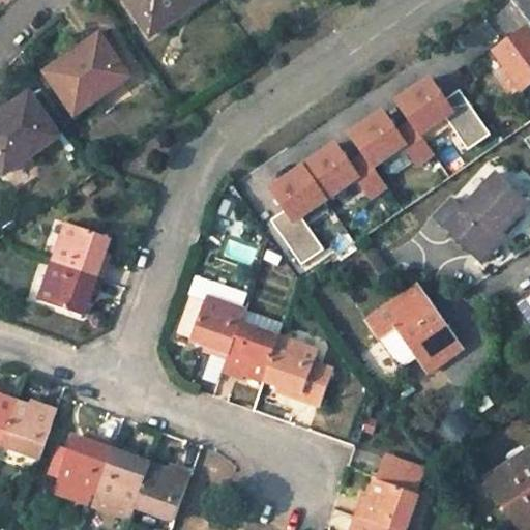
[(199,0),(124,0),(149,35),(199,0)]
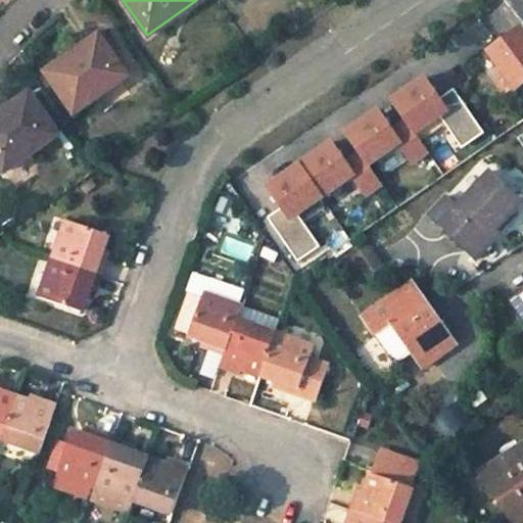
[(522,34),(520,30),(488,52),(498,66),(512,86),(515,91),(522,85),(522,34)]
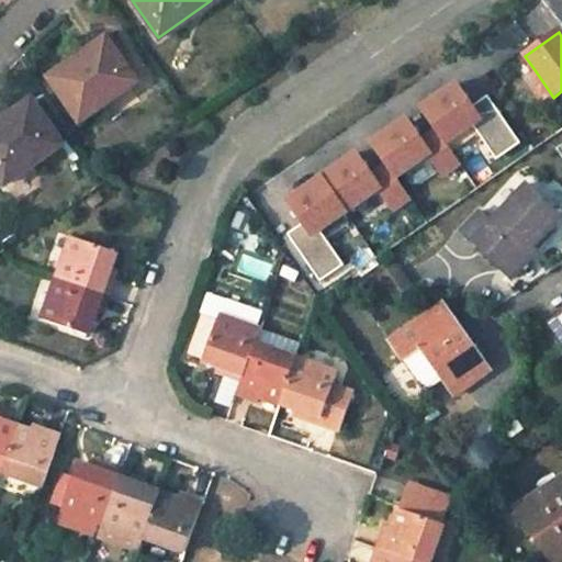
[(105,36),(67,64),(70,68),(109,42),(105,36)]
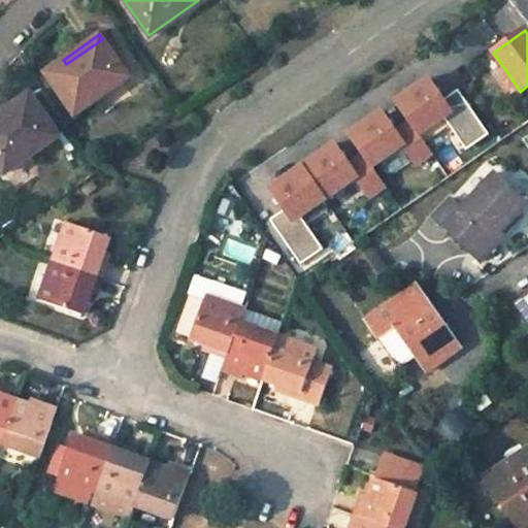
[(63,60),(45,71),(73,112),(128,75),(102,39),(66,64),(63,60)]
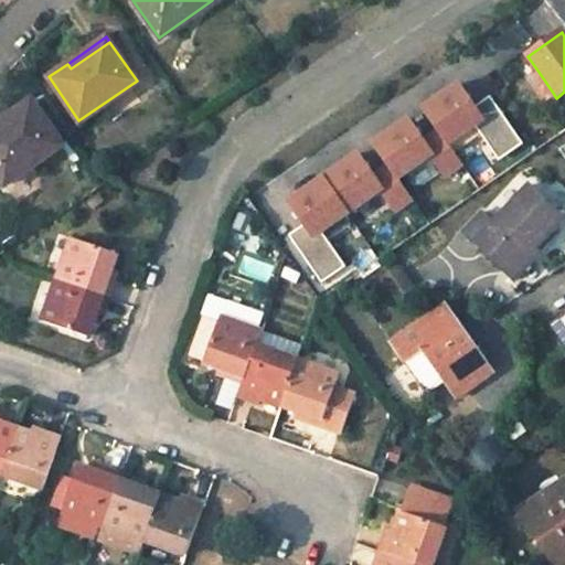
[(459,85),(425,109),(440,131),(449,145),(476,127),(500,161),(524,145),(491,97),(475,108),(459,85)]
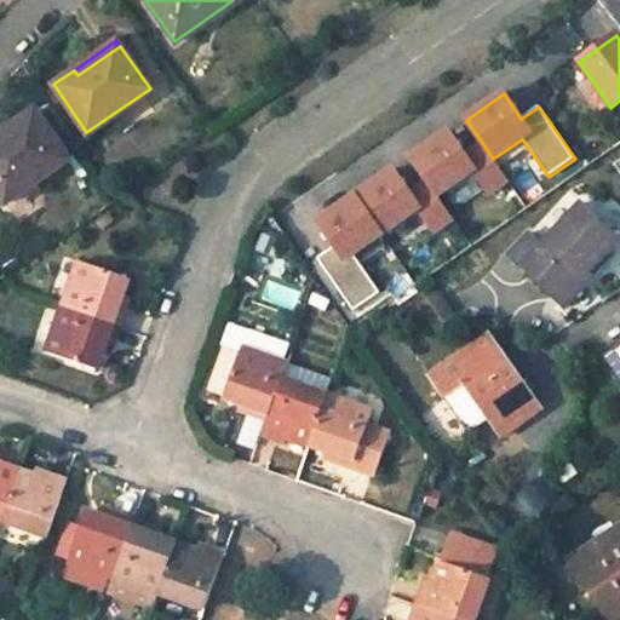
[(68,159),(35,110),(15,125),(18,130),(0,142),(0,193),(5,201),(68,159)]
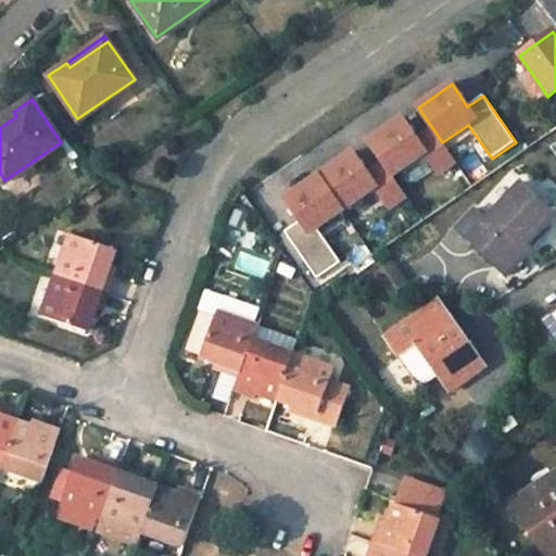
[(0,127),(16,116),(13,112),(0,119),(0,127)]
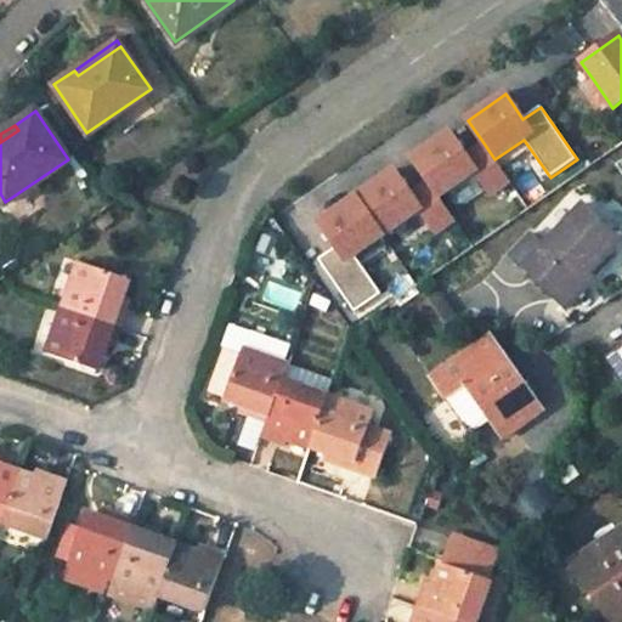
[(450,133),(412,158),(429,184),(439,198),(476,173),(492,196),(510,182),(495,159),(485,145),(468,157),(450,133)]
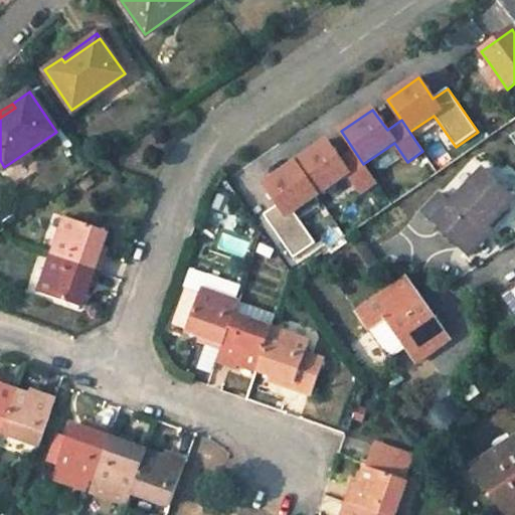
[(327,141),(295,163),(318,195),(348,174),(361,193),(376,183),(363,164),(355,152),(341,162),(327,141)]
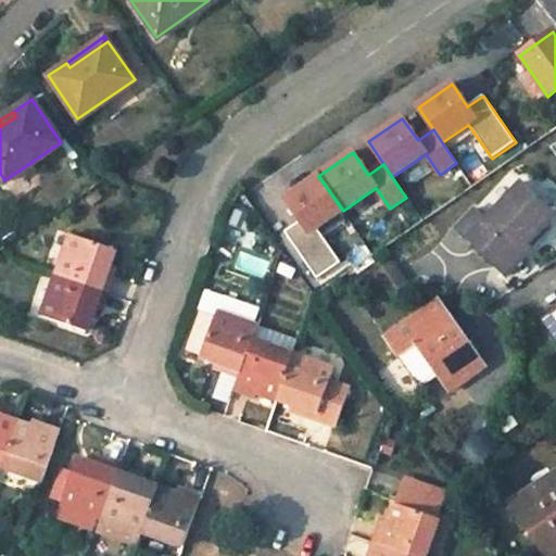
[(343,211),(318,176),(283,201),(299,223),(282,234),(317,279),(341,263),(317,229),(343,211)]
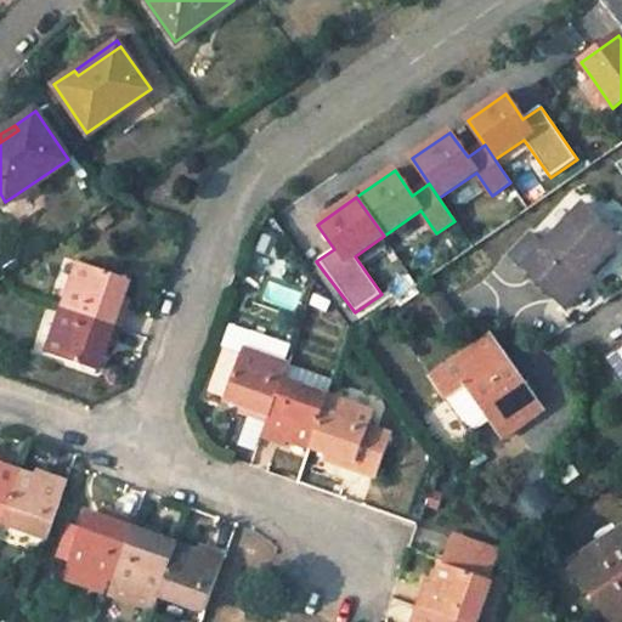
[(584,205),(524,269),(557,300),(586,270),(589,275),(621,241),(584,205)]
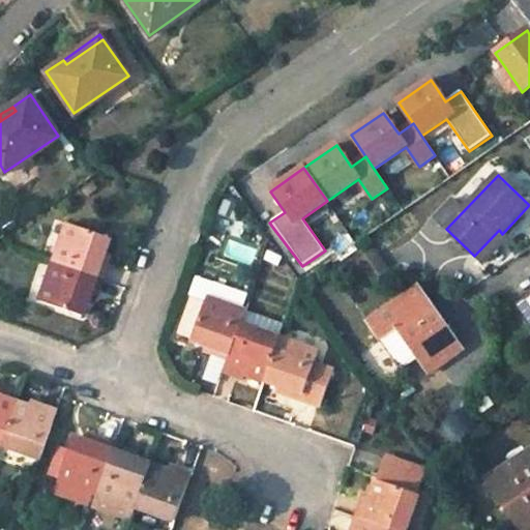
[(97,277),(105,259),(100,256),(107,237),(65,223),(52,261),(97,277)]
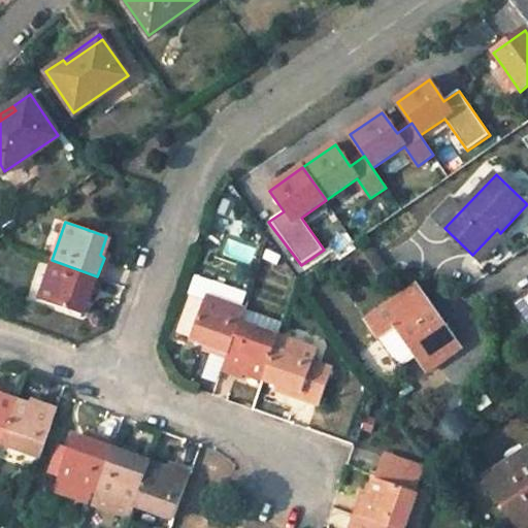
[(472,255),(482,263),(506,237),(500,233),(497,229),(472,255)]
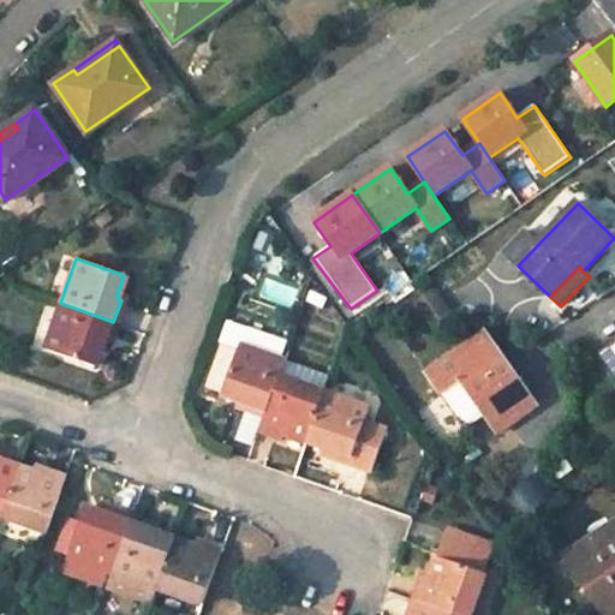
[(441,320),(449,314),(435,293),(427,299),(441,320)]
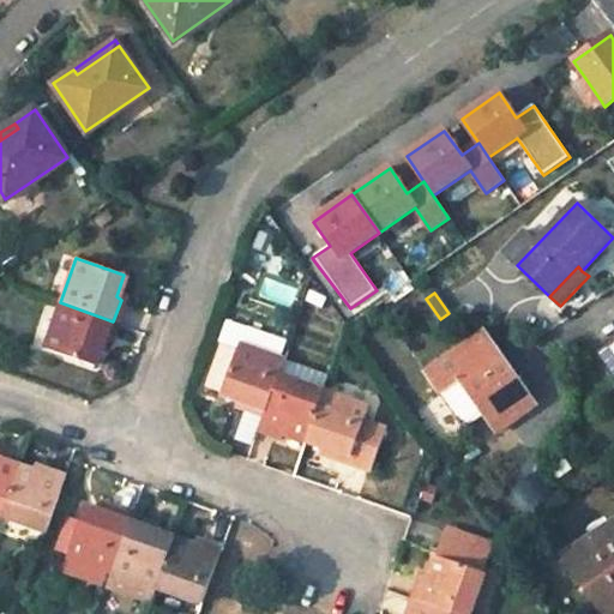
[(426,299),(419,304),(433,325),(440,319),(426,299)]
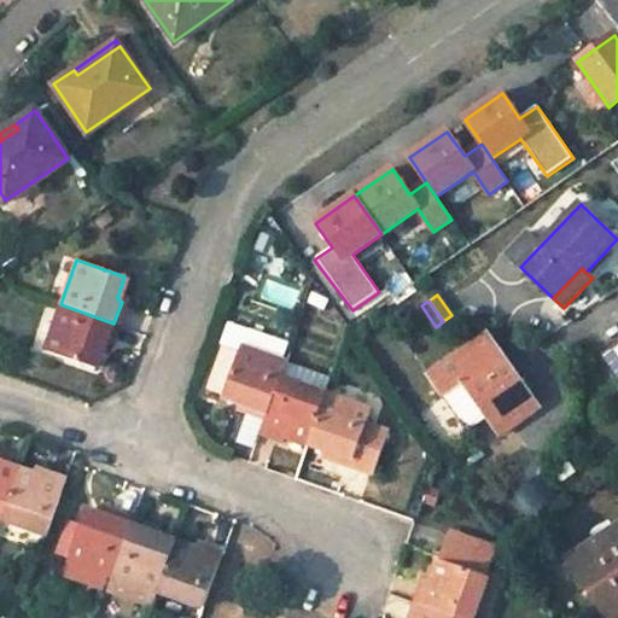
[(92,366),(100,344),(106,347),(114,324),(60,304),(44,348),(92,366)]
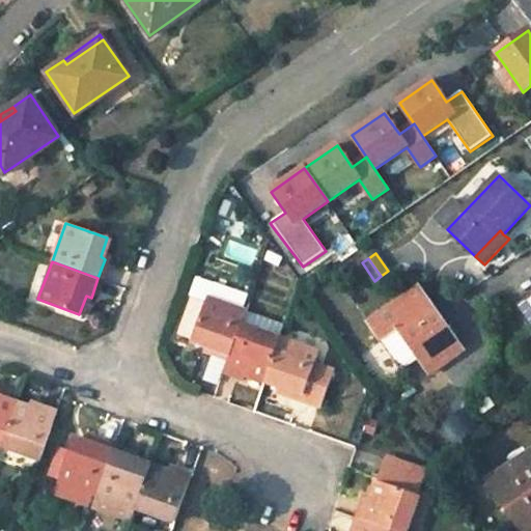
[(242,325),(246,313),(243,312),(247,299),(216,287),(211,300),(206,299),(204,305),(192,340),(211,347),(210,353),(229,360),(232,351),(242,325)]
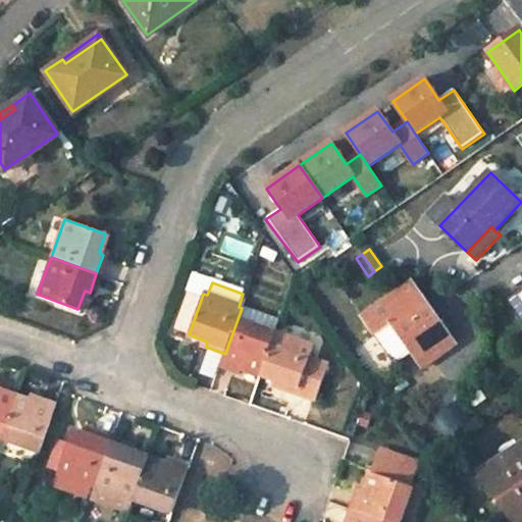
[(362,315),(374,334),(390,324),(411,353),(421,368),(455,345),(412,284),(397,295),(395,293),(362,315)]
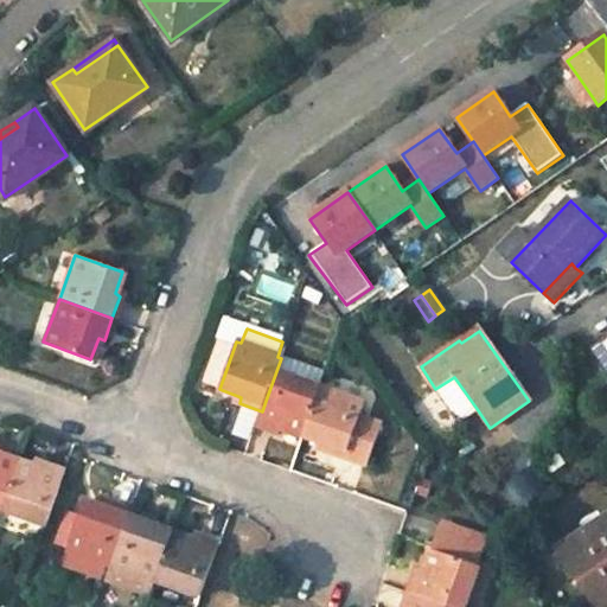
[(606,340),(595,350),(606,366),(606,340)]
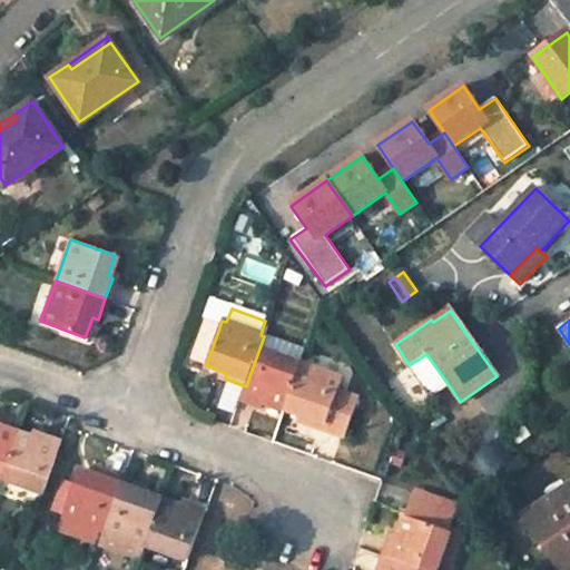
[(206,365),(219,327),(206,322),(192,360),(206,365)]
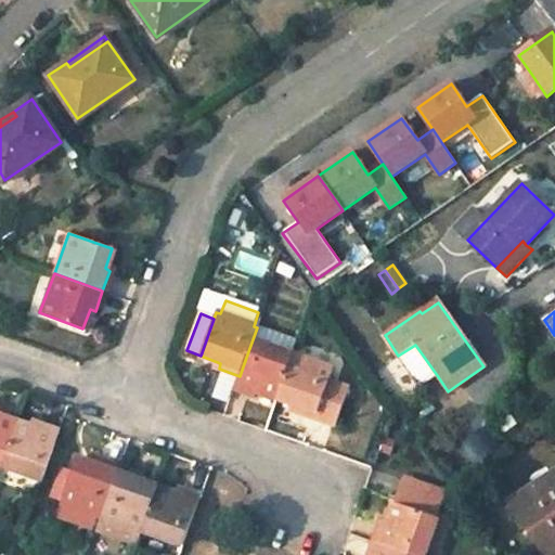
[(235,388),(255,396),(257,390),(278,398),(293,355),(253,339),(243,366),(240,376),(235,388)]
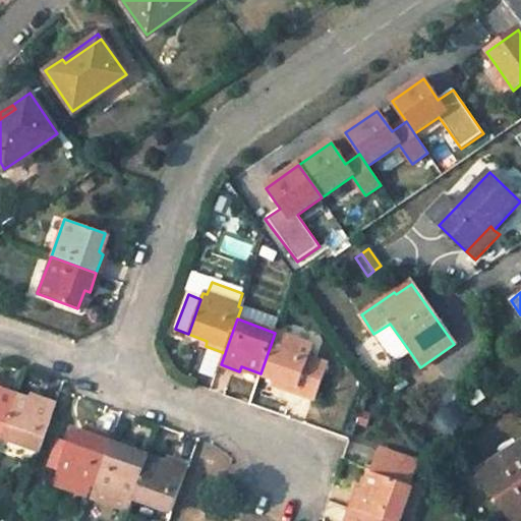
[(390,324),(373,334),(395,363),(410,352),(390,324)]
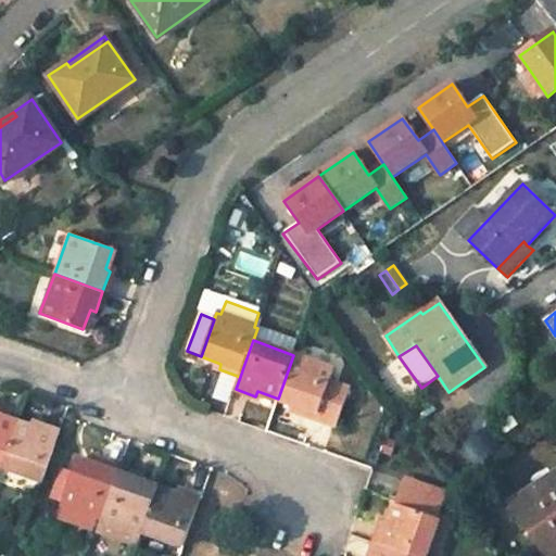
[(278,399),(299,406),(297,412),(337,427),(351,390),(329,382),(333,370),(293,355),(278,399)]
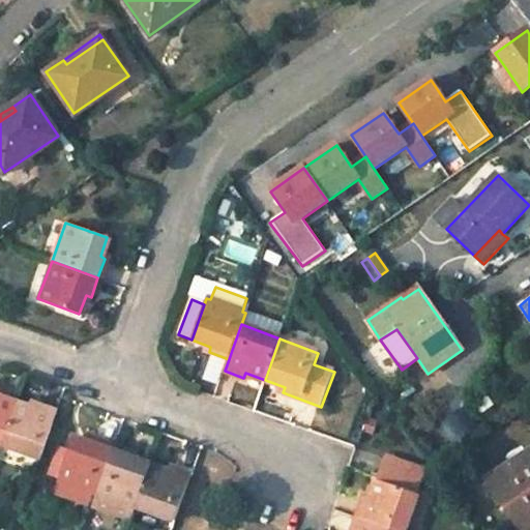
[(18,403),(0,395),(0,392),(0,391),(0,444),(2,445),(18,403)]
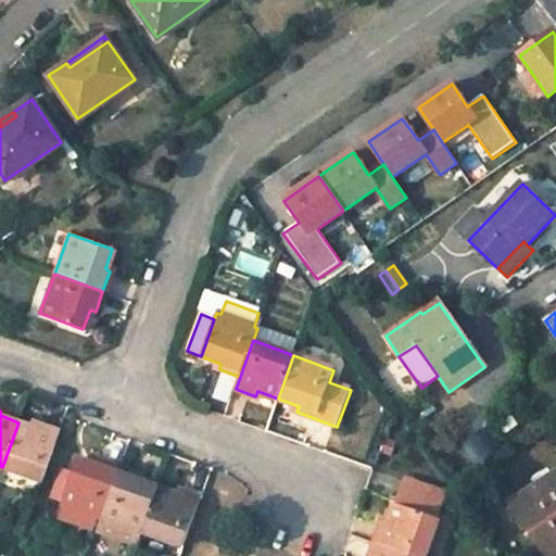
[(61,433),(40,426),(39,431),(19,422),(2,467),(42,482),(61,433)]
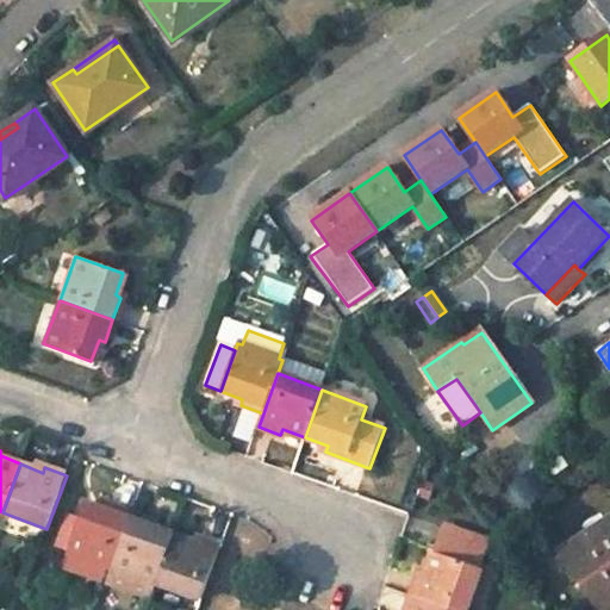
[(131,514),(109,505),(107,512),(85,504),(68,551),(112,567),(131,514)]
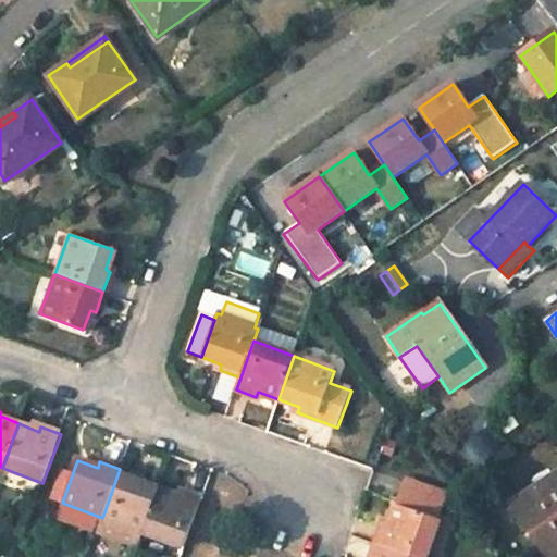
[(159,490),(139,482),(140,477),(120,469),(102,518),(143,533),(159,490)]
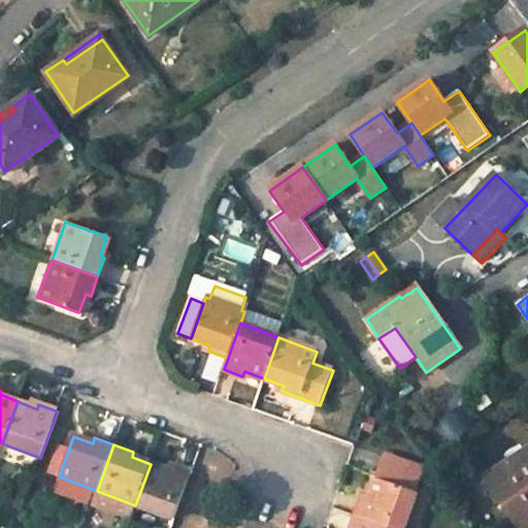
[(527,527),(527,450),(486,479),(518,527),(527,527)]
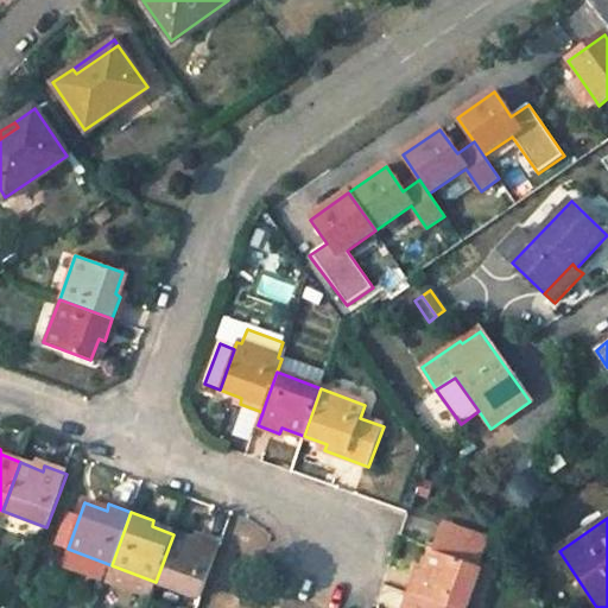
[(435,552),(475,568),(486,539),(445,525),(435,552)]
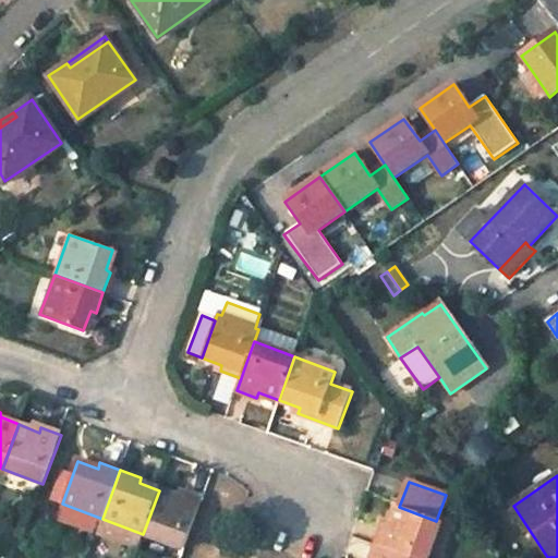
[(203,499),(182,493),(180,498),(159,490),(143,534),(184,548),(203,499)]
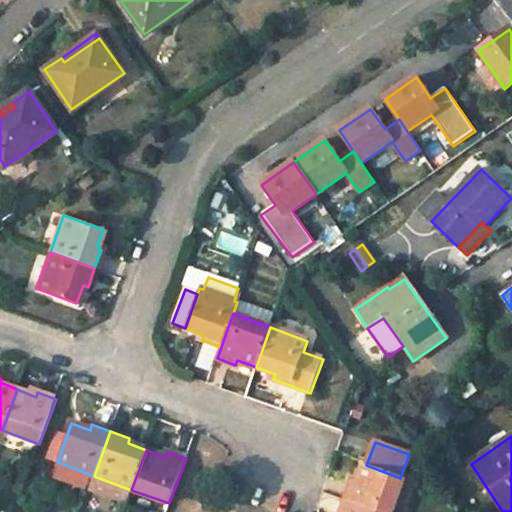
[(376,511),(391,511),(403,479),(400,478),(366,465),(363,464),(356,483),(351,482),(345,500),(376,511)]
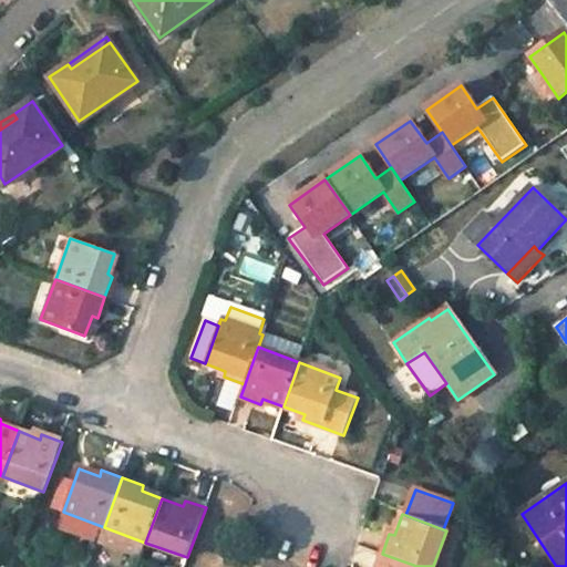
[(416,566),(382,554),(377,566),(416,566)]
